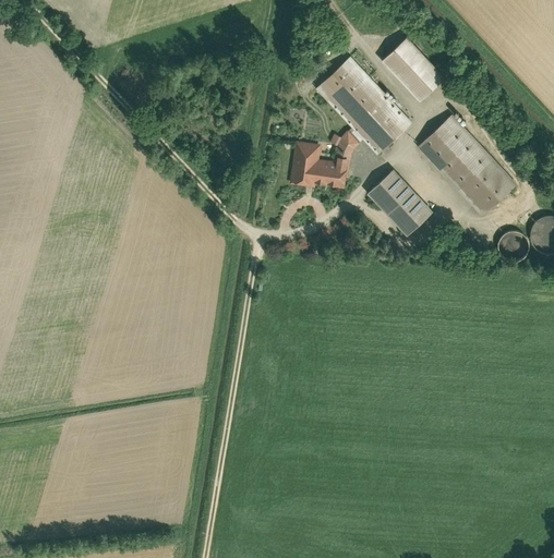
[(445,81),(407,38),(380,62),(418,105),(445,81)]
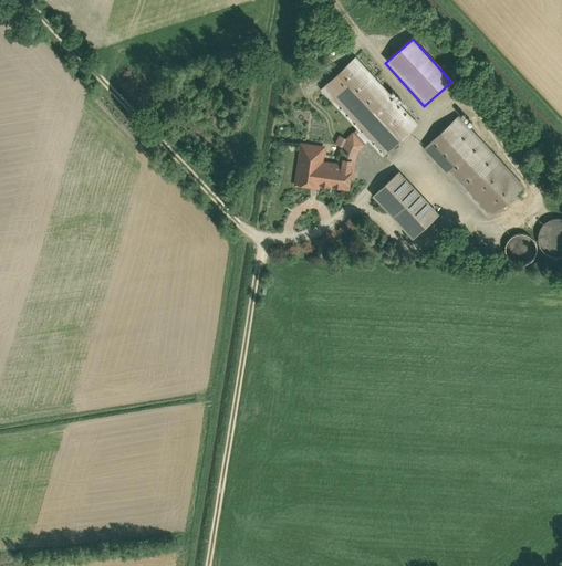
[(417,125),(357,58),(321,91),(356,130),(366,143),(381,158),(417,125)]
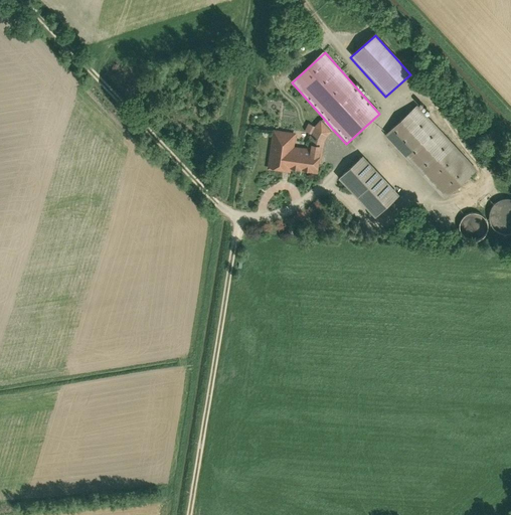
[(478,169),(418,105),(384,136),(444,200),(478,169)]
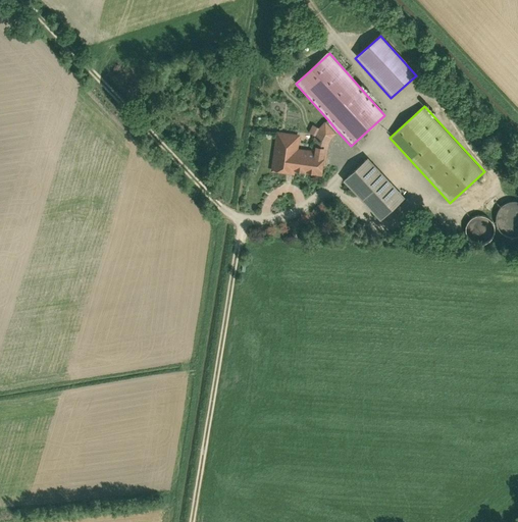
[(328,120),(319,128),(312,141),(311,152),(299,151),(301,136),(276,133),(271,174),(290,176),(291,173),(323,177),(327,143),(329,140),(338,132),(328,120)]
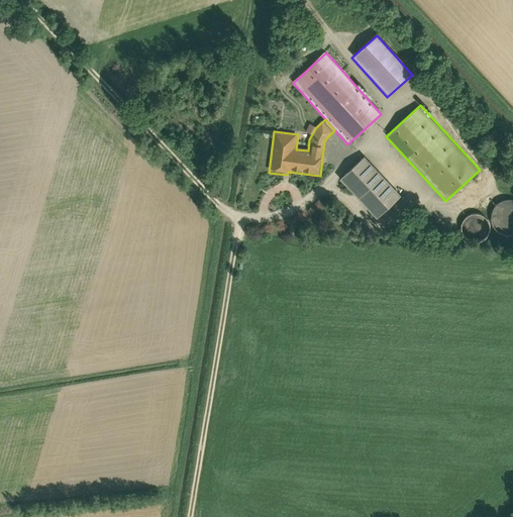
[(401,196),(364,157),(338,180),(376,219),(401,196)]
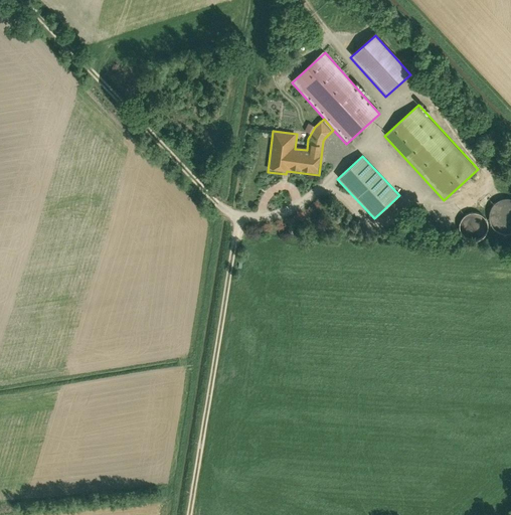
[(510,201),(507,201),(501,202),(496,206),(492,211),(491,219),(492,224),(497,230),(502,234),(509,235),(510,235),(510,201)]
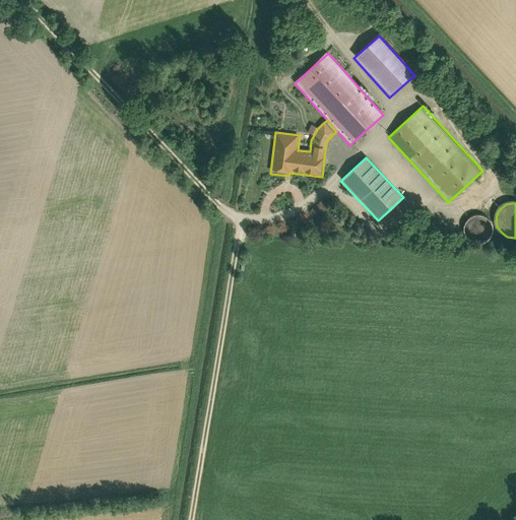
[(493,226),(489,220),(486,218),(478,217),(474,217),(469,221),(467,224),(465,231),(466,236),(469,241),(473,243),(479,244),(484,244),(489,240),(492,237),(493,231),(493,226)]
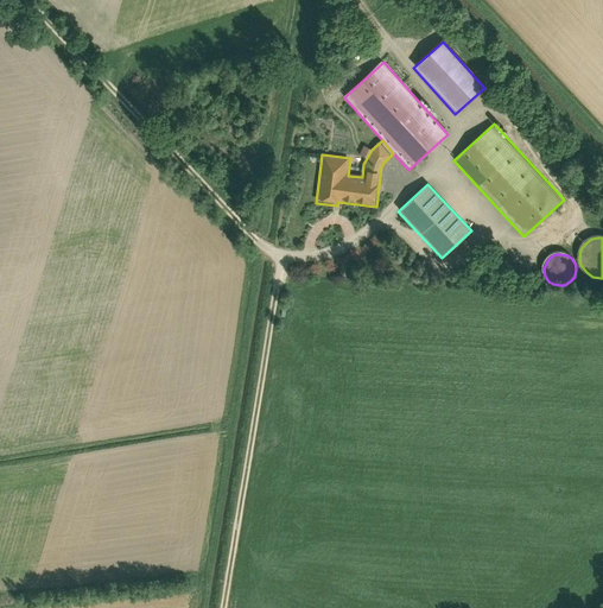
All buildings are outlined.
